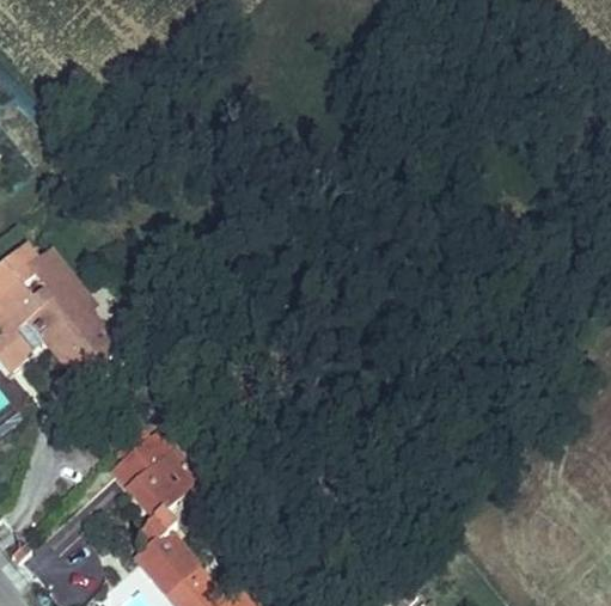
[(67,369),(52,380),(67,397),(128,346),(93,308),(99,303),(52,245),(37,255),(25,242),(0,261),(0,324),(2,328),(0,330),(0,363),(8,374),(30,356),(28,354),(43,342),(67,369)]
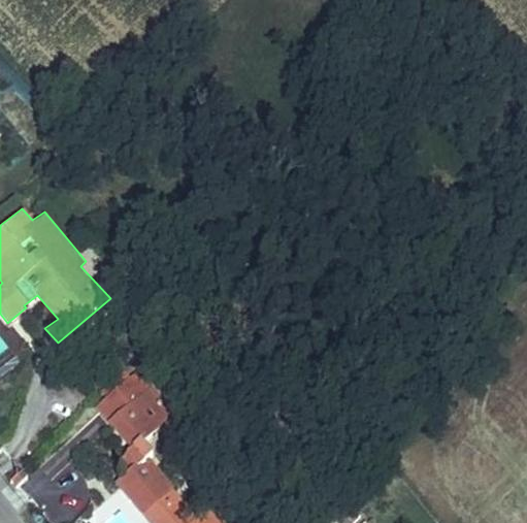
[(0,372),(19,359),(9,346),(0,352),(0,372)]
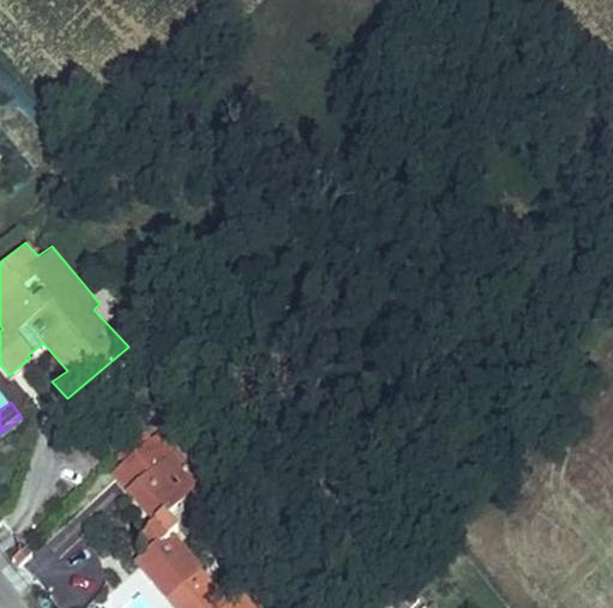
[(166,511),(204,476),(154,432),(108,469),(151,518),(138,530),(149,543),(133,558),(166,596),(193,573),(203,564),(186,546),(170,548),(162,539),(178,524),(166,511)]
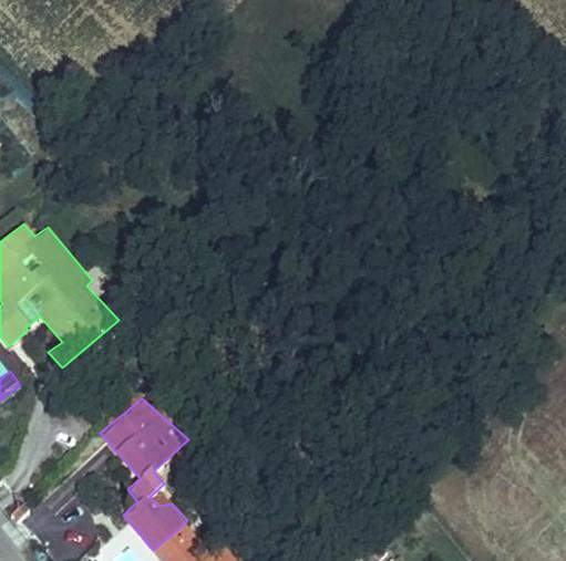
[(153,550),(162,560),(178,560),(195,548),(178,529),(153,550)]
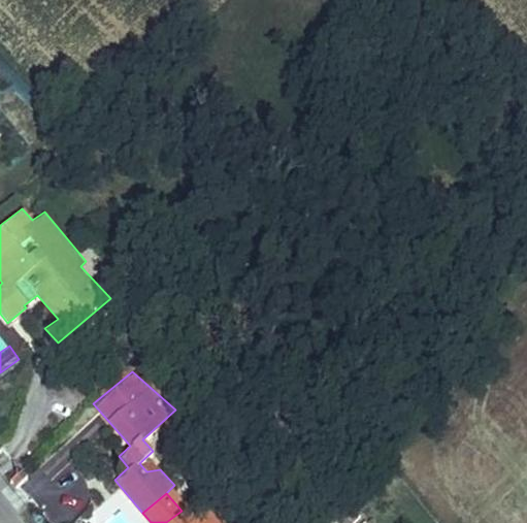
[(218,522),(192,501),(182,511),(166,522),(218,522)]
